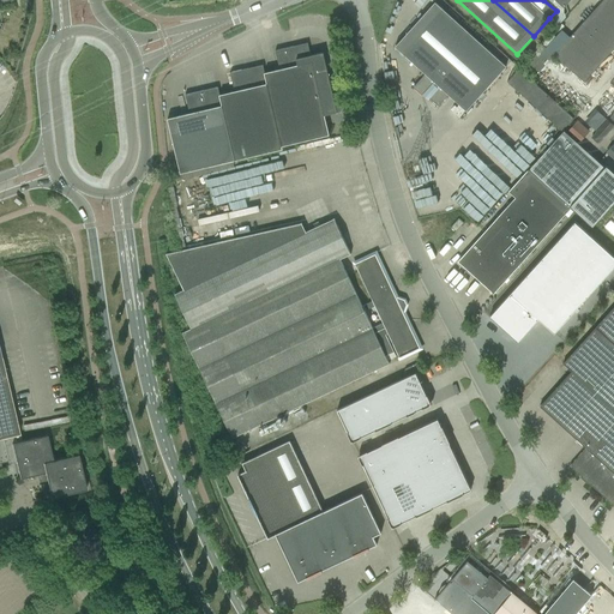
[(613,0),(603,0),(578,28),(590,38),(613,12),(613,0)]
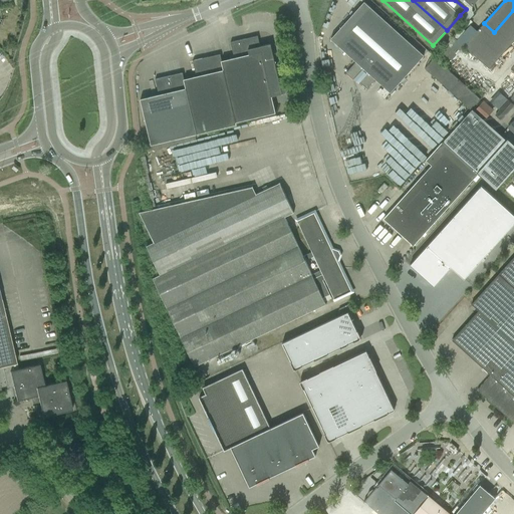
[(330,39),(355,62),(345,73),(353,80),(355,78),(359,81),(358,82),(366,89),(375,79),(390,93),(414,67),(424,56),(363,2),(330,39)]
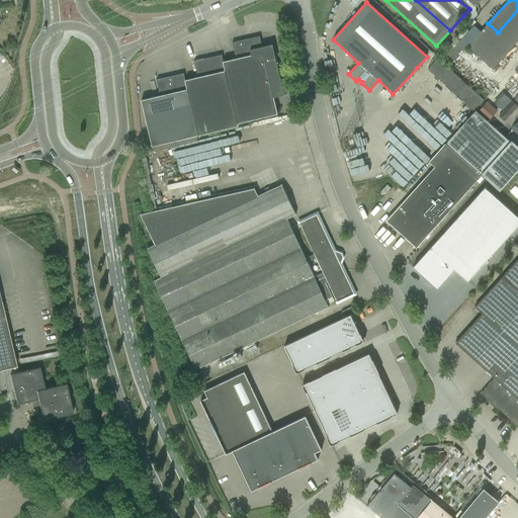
[(493,70),(517,40),(517,10),(498,32),(488,23),(466,47),(493,70)]
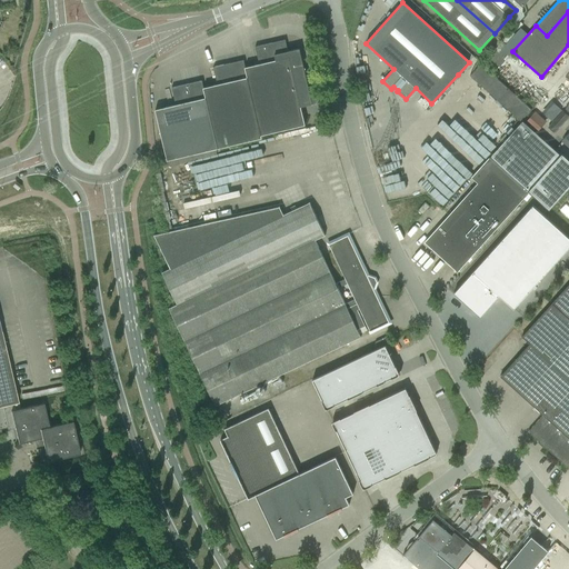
[(510,43),(516,38),(510,32),(505,38),(510,43)]
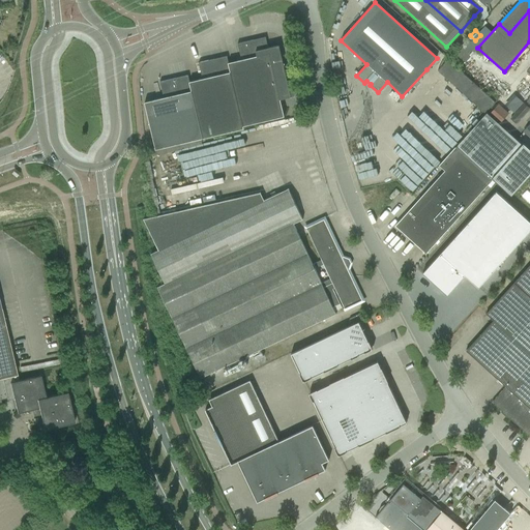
[(243,126),(274,119),(284,117),(281,99),(268,48),(265,37),(237,43),(241,60),(228,63),(243,126)]
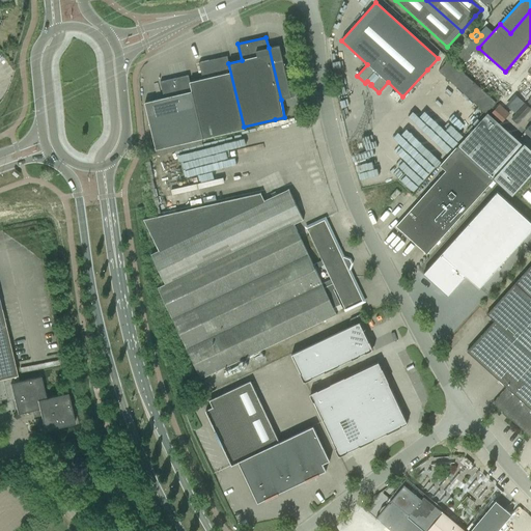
[(468,38),(456,53),(468,61),(479,47),(468,38)]
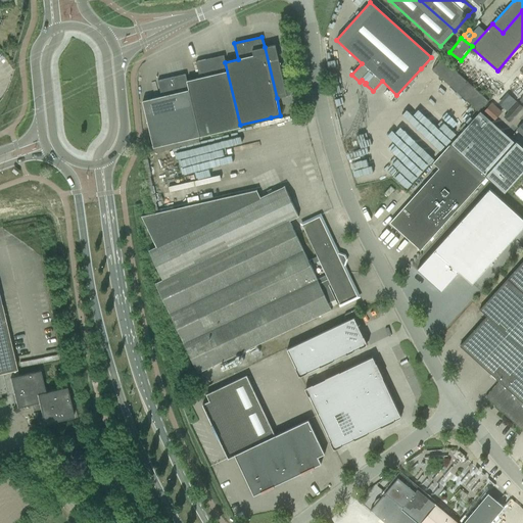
[(285,88),(275,45),(265,47),(277,98),(287,96),(287,95),(290,95),(291,93),(289,87),(285,88)]
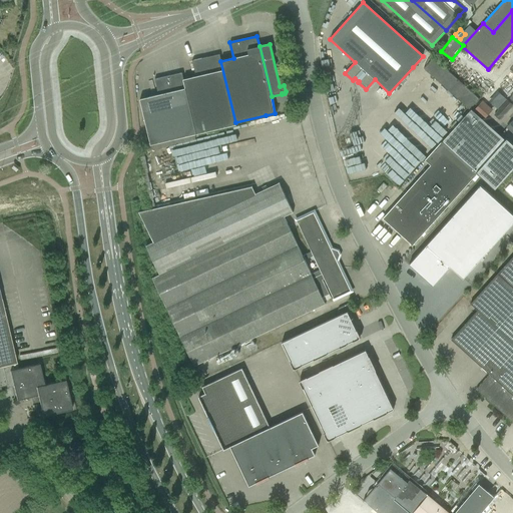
[(196,134),(226,127),(235,125),(235,122),(220,61),(219,54),(192,61),(195,76),(183,79),(196,134)]
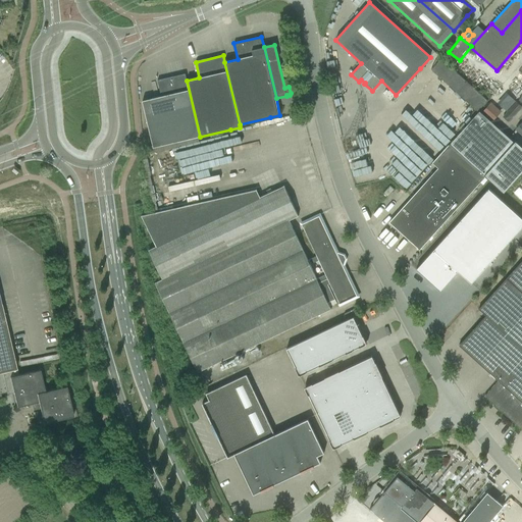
[(477,112),(487,101),(440,58),(430,69),(477,112)]
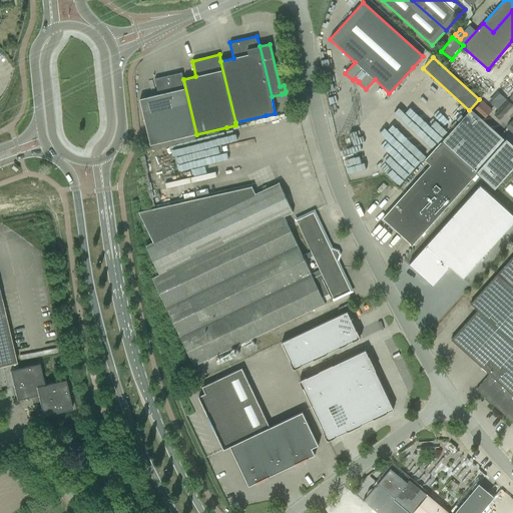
[(150,145),(160,142),(196,134),(183,79),(181,72),(154,79),(158,95),(139,99),(150,145)]
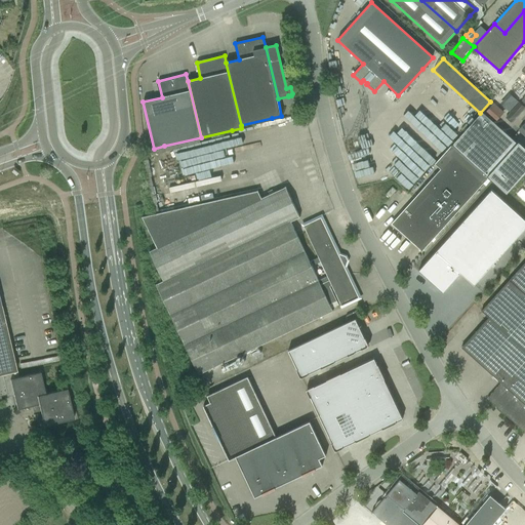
[(512,95),(502,106),(509,112),(518,102),(512,95)]
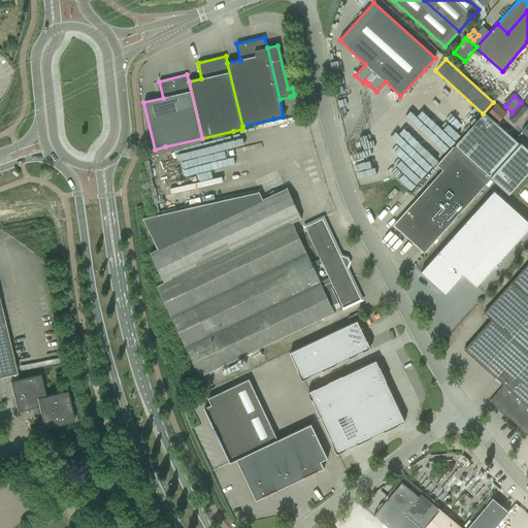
[(497,103),(488,113),(498,123),(507,112),(497,103)]
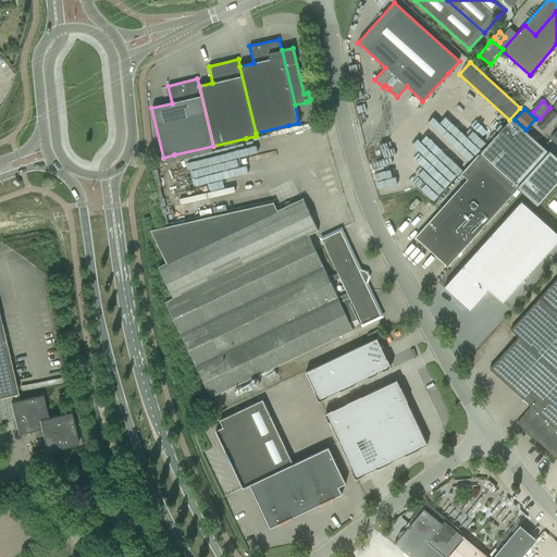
[(551,109),(536,125),(542,131),(556,114),(551,109)]
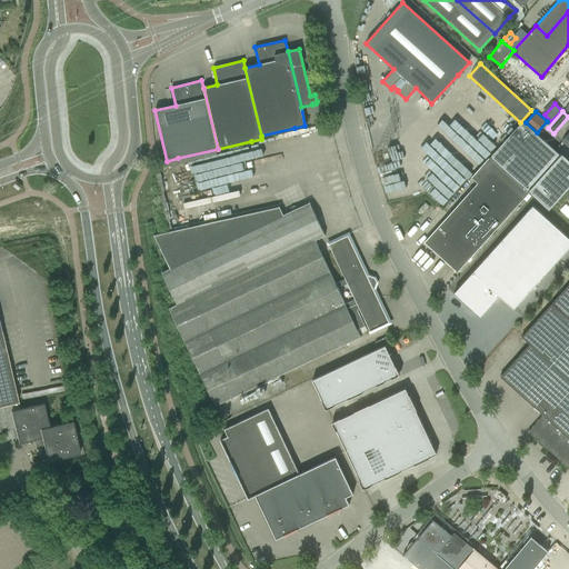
[(477,183),(423,242),(457,272),(523,199),(528,193),(529,192),(549,210),(568,187),(568,161),(537,132),(525,122),(522,120),(489,158),(471,178),(477,183)]
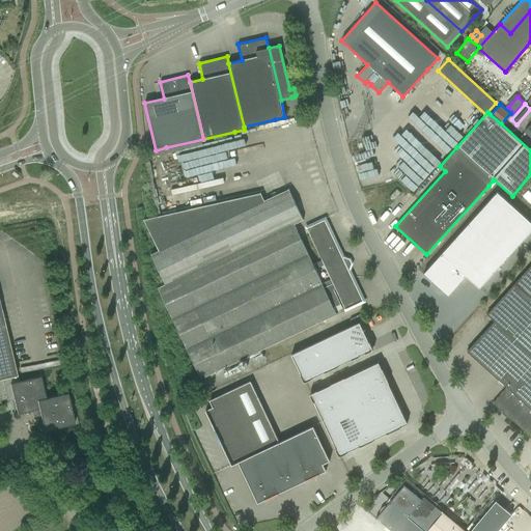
[(303,220),(288,189),(264,200),(261,193),(151,218),(143,219),(159,251),(156,252),(155,252),(151,254),(159,270),(165,284),(158,287),(164,301),(201,379),(211,374),(336,314),(333,308),(341,305),(334,289),(335,289),(345,310),(364,302),(350,270),(352,263),(350,259),(343,257),(325,219),(306,227),(322,260),(313,266),(294,224),(295,224),(303,220)]
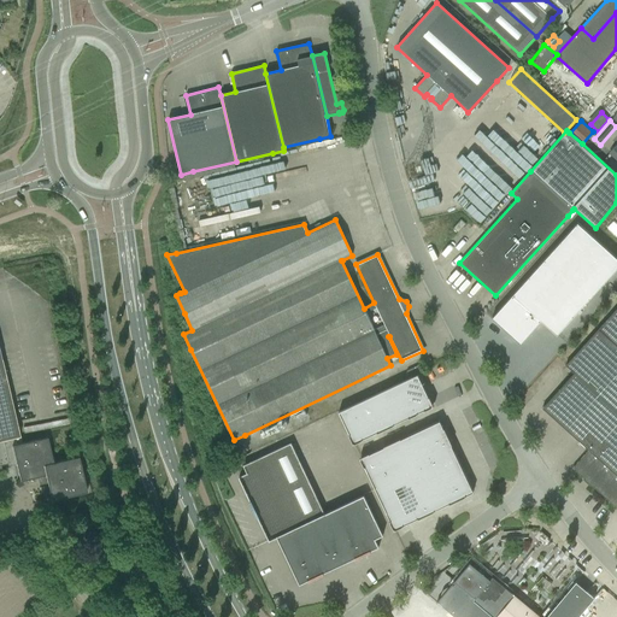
[(458,233),(466,224),(460,219),(453,229),(458,233)]
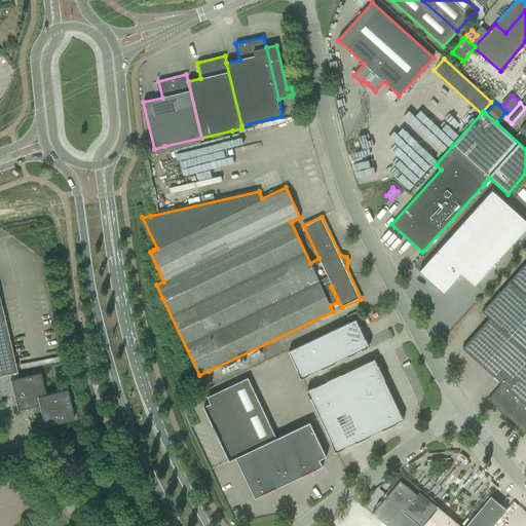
[(525,220),(492,190),(419,271),(444,293),(461,273),(475,286),(525,228),(525,220)]
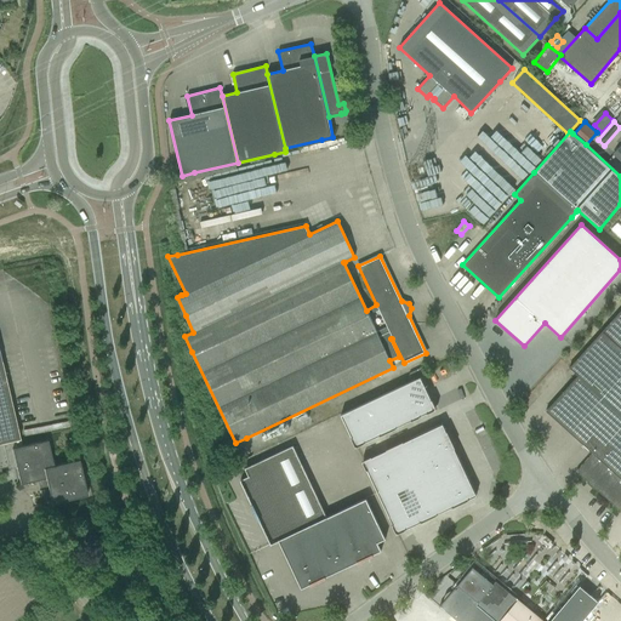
[(620,309),(569,368),(577,376),(546,411),(592,454),(576,472),(620,512),(620,309)]
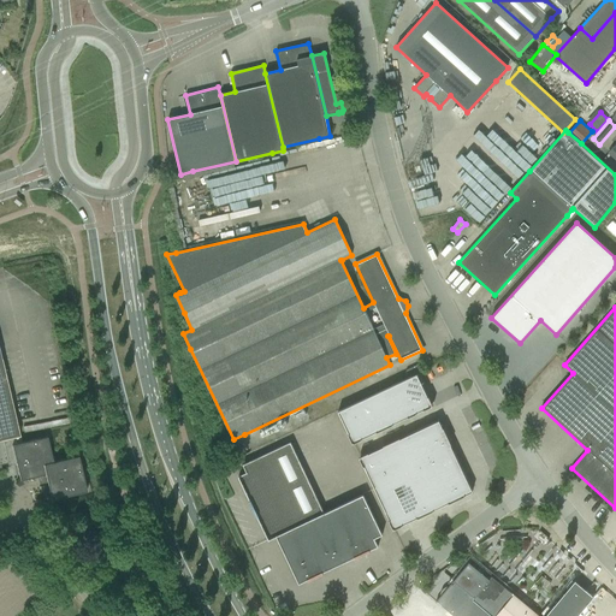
[(0,465),(7,463),(4,446),(21,443),(0,354),(0,465)]
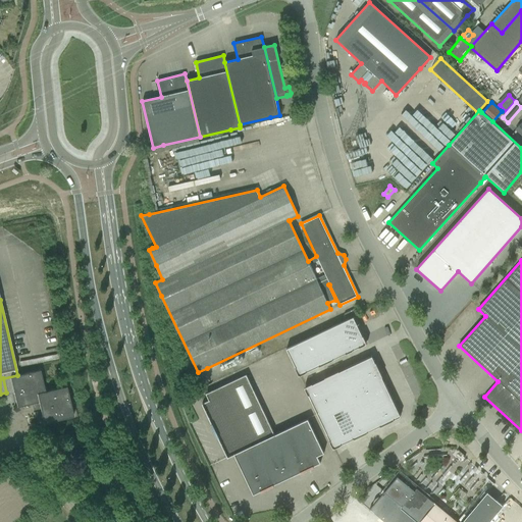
[(362,336),(353,317),(340,323),(353,351),(353,350),(359,347),(359,348),(367,344),(363,335),(362,336)]
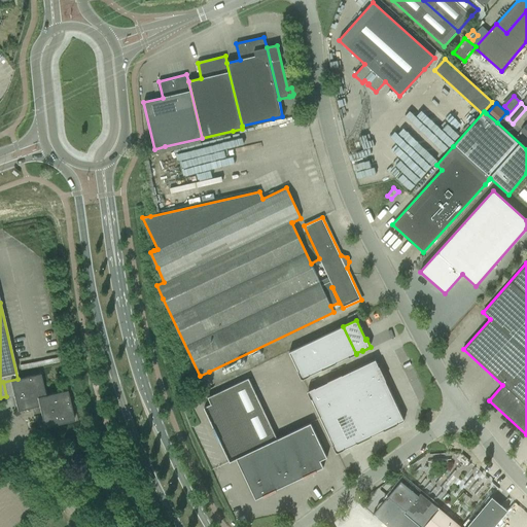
[(349,357),(356,354),(343,326),(329,332),(343,359),(349,357)]
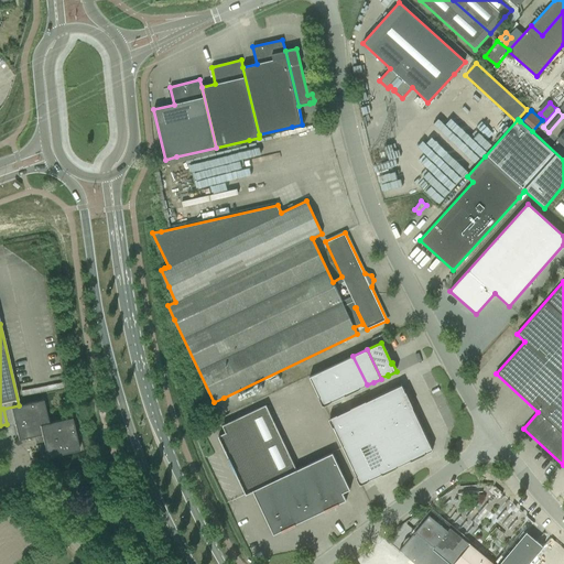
[(353,392),(360,389),(360,388),(367,384),(353,356),(338,362),(353,392)]
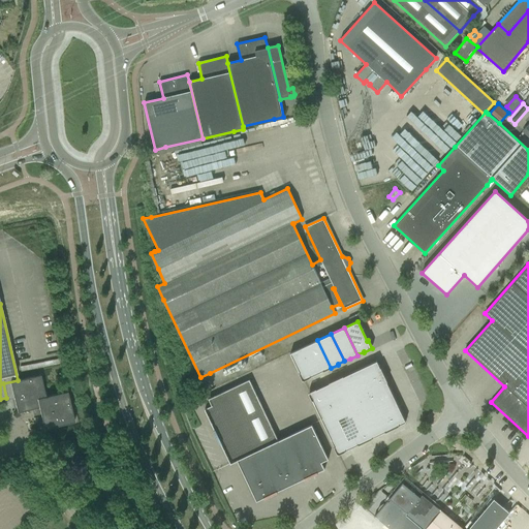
[(323,372),(331,368),(317,340),(304,347),(316,374),(323,371),(323,372)]
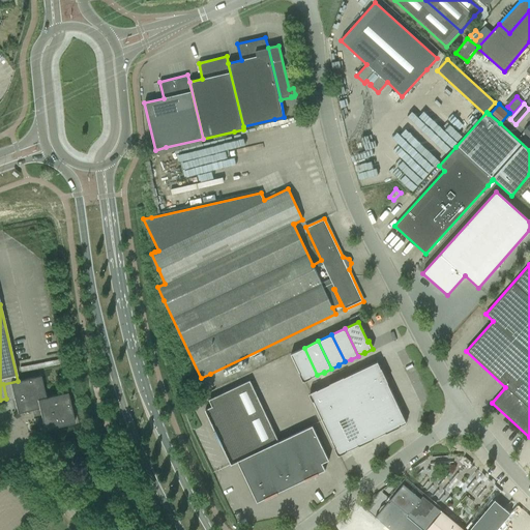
[(303,382),(312,378),(317,375),(304,348),(291,354),(300,374),(299,374),(303,382)]
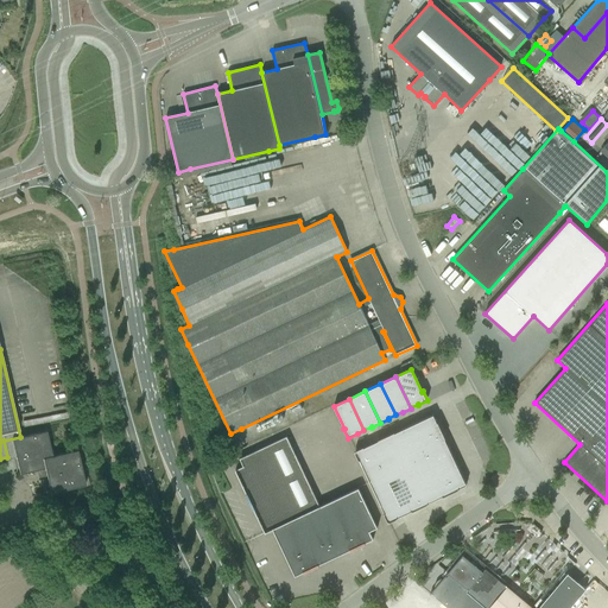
[(437,423),(434,415),(401,430),(410,445),(442,431),(437,422),(437,423)]
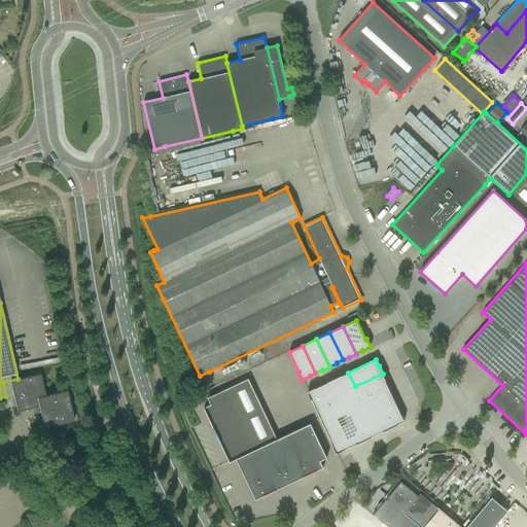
[(361,399),(355,386),(348,373),(342,376),(342,375),(335,378),(348,407),(361,399)]
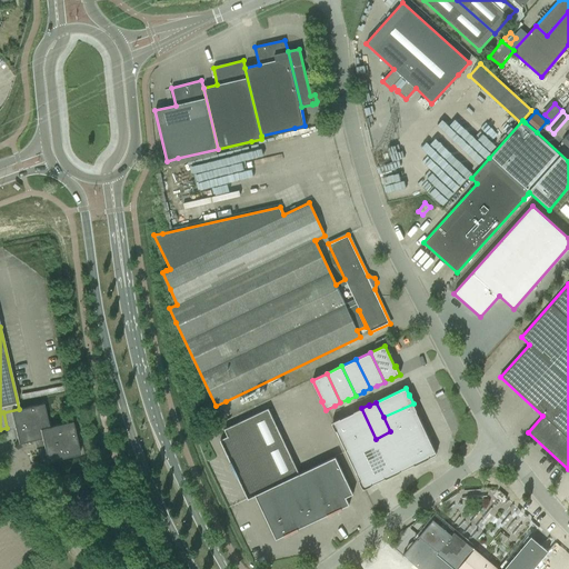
[(19,409),(3,412),(7,428),(8,429),(15,428),(18,443),(35,440),(36,440),(43,445),(43,446),(47,461),(69,457),(80,453),(72,421),(49,427),(43,403),(19,409)]
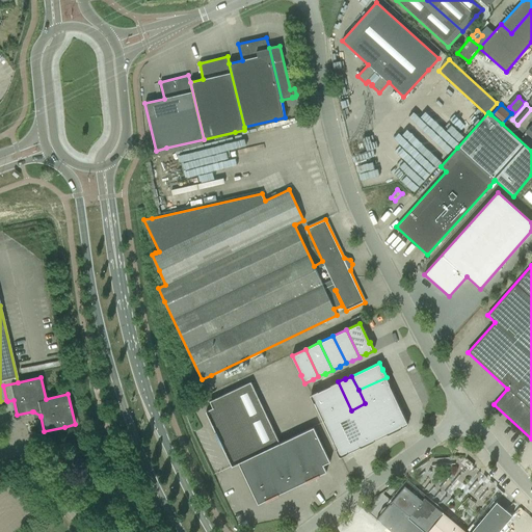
[(378,397),(392,391),(389,384),(390,383),(387,377),(358,390),(365,403),(378,397)]
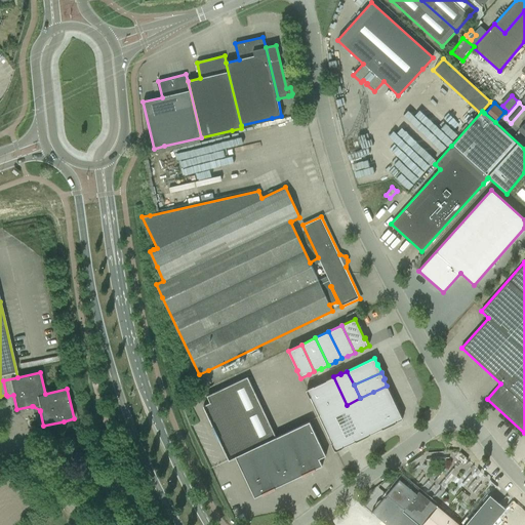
[(333,411),(347,405),(333,376),(326,380),(320,384),(333,411)]
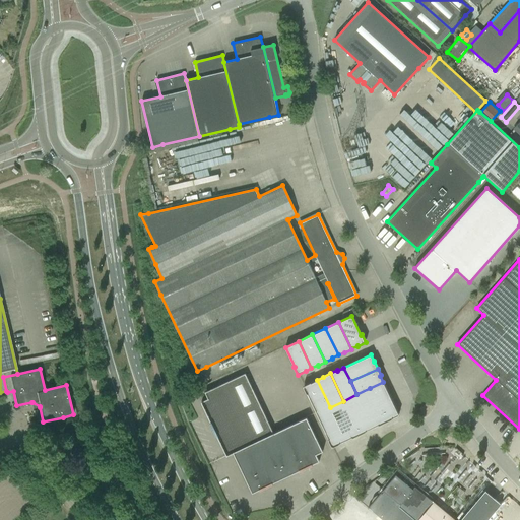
[(228,456),(234,453),(234,452),(274,434),(273,434),(245,374),(205,392),(208,399),(201,402),(228,456)]
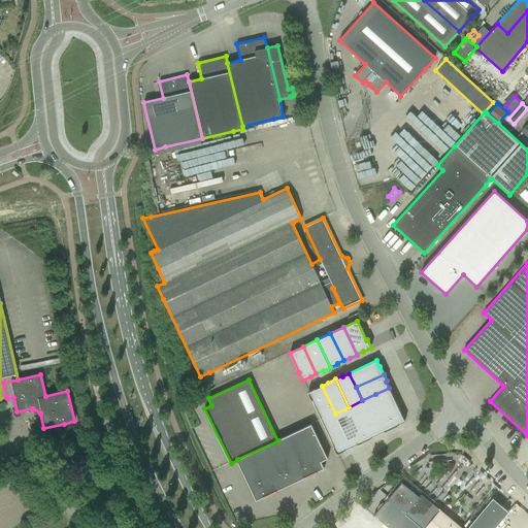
[(335,414),(322,386),(316,389),(316,388),(307,392),(311,400),(322,420),(335,414)]
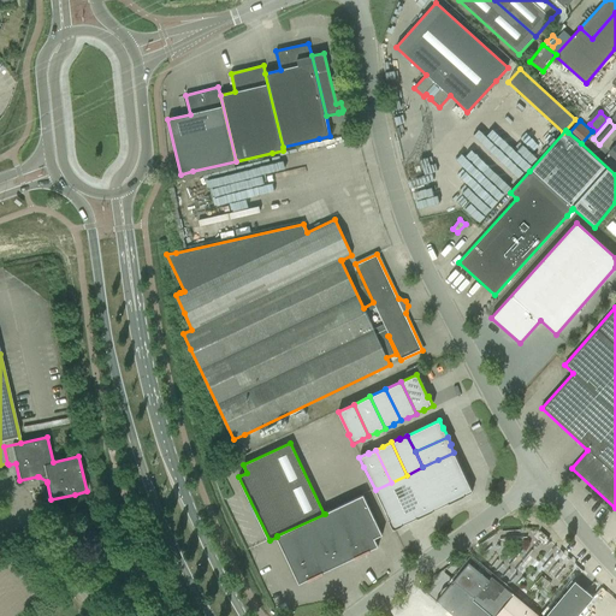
[(472,491),(454,452),(438,460),(457,499),(465,495),(472,491)]
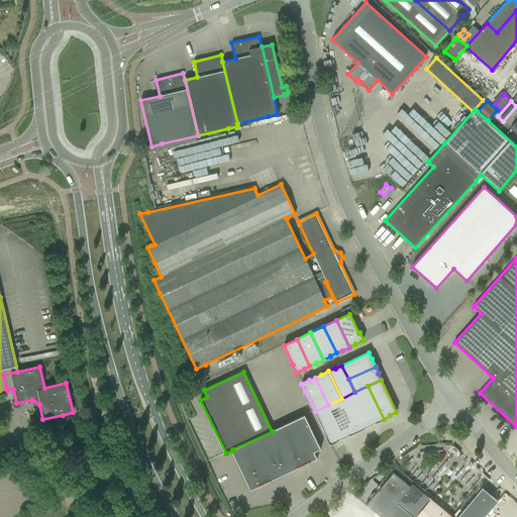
[(368,386),(354,392),(371,425),(376,422),(377,423),(384,419),(368,386)]
